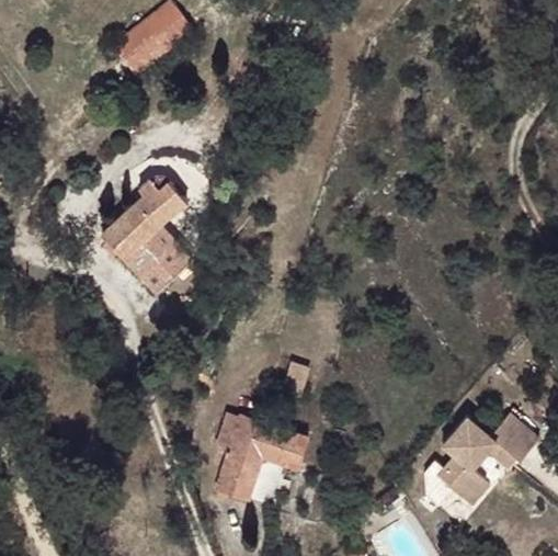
[(136,75),(193,29),(173,4),(172,3),(116,49),(136,75)]
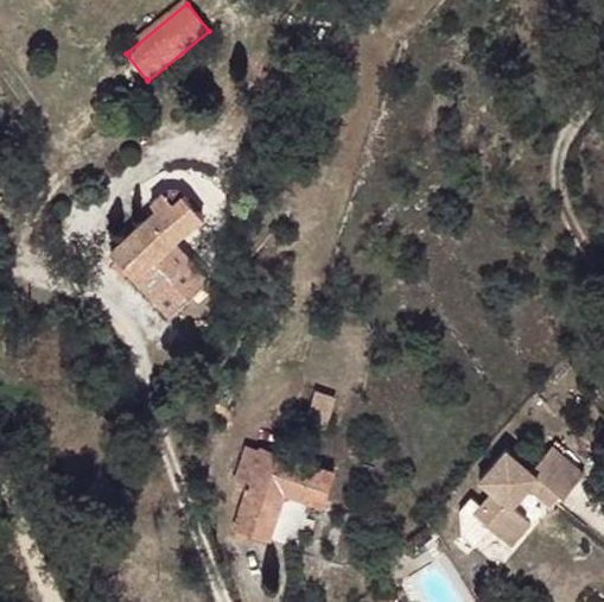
[(157,210),(110,253),(171,316),(209,279),(183,251),(199,234),(192,227),(202,219),(185,200),(178,194),(173,191),(166,192),(161,196),(152,204),(157,210)]
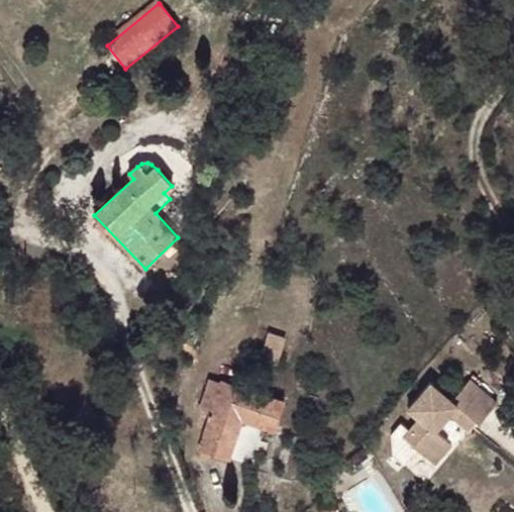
[(211,379),(202,407),(213,410),(201,449),(201,450),(211,454),(228,461),(240,421),(267,429),(274,431),(283,399),(222,380),(221,382),(211,379)]
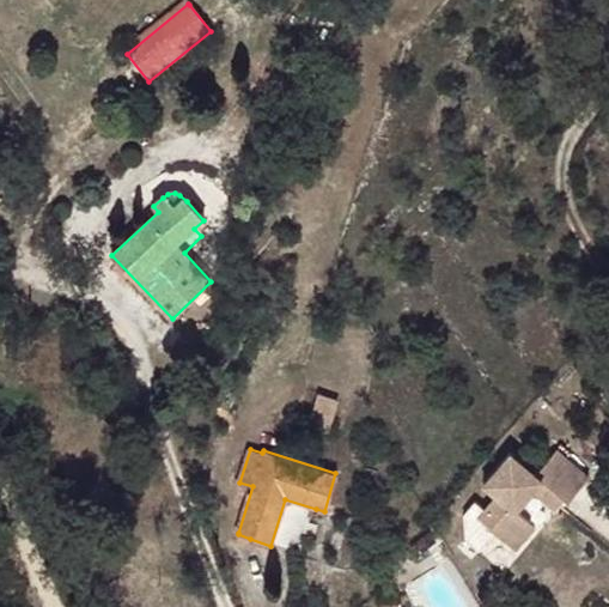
[(474,503),(463,516),(464,542),(477,554),(495,535),(515,552),(536,528),(516,510),(534,493),(541,485),(564,502),(567,505),(589,481),(555,453),(535,477),(510,455),(482,487),(495,499),(483,511),(474,503)]
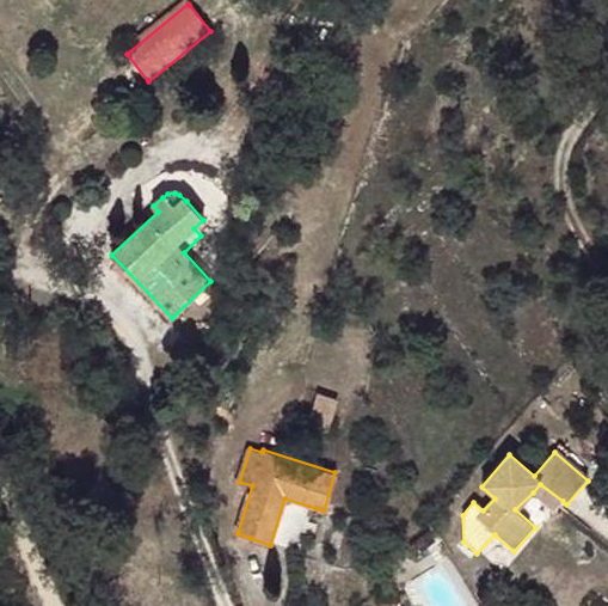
[(540,484),(533,493),(554,510),(563,501),(540,484)]
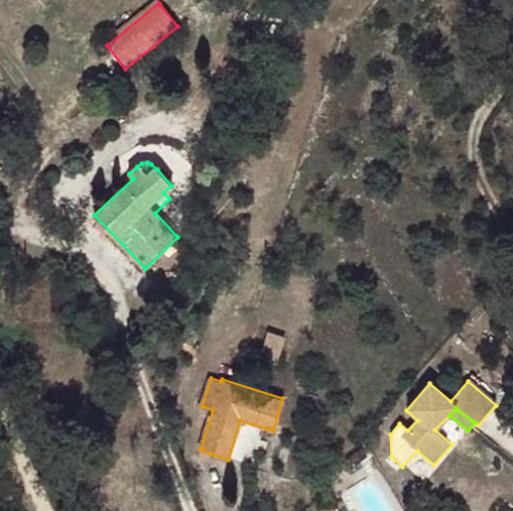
[(209,459),(211,454),(201,450),(200,455),(209,459)]
